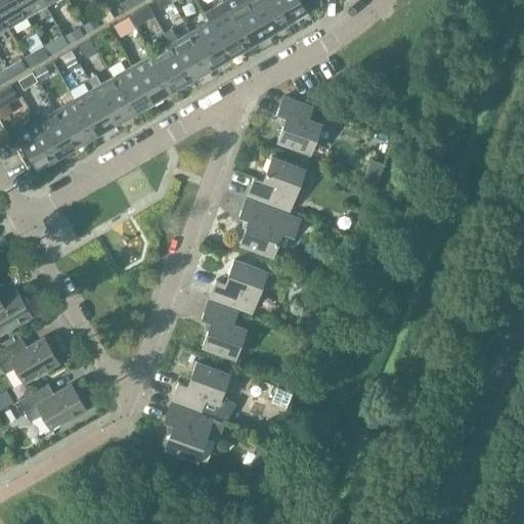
[(0,0),(0,14),(7,29),(27,17),(16,0),(0,0)]
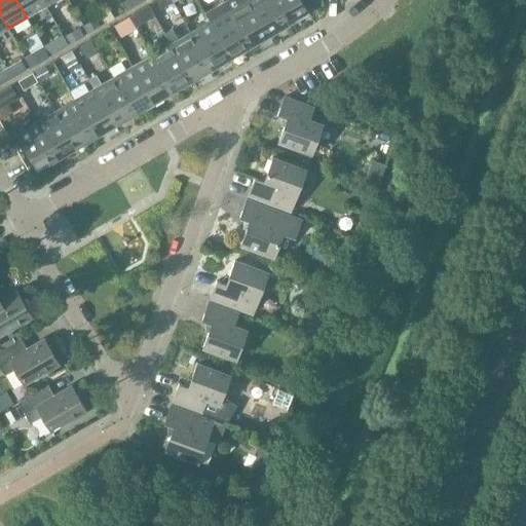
[(16,0),(27,17),(46,6),(42,0),(16,0)]
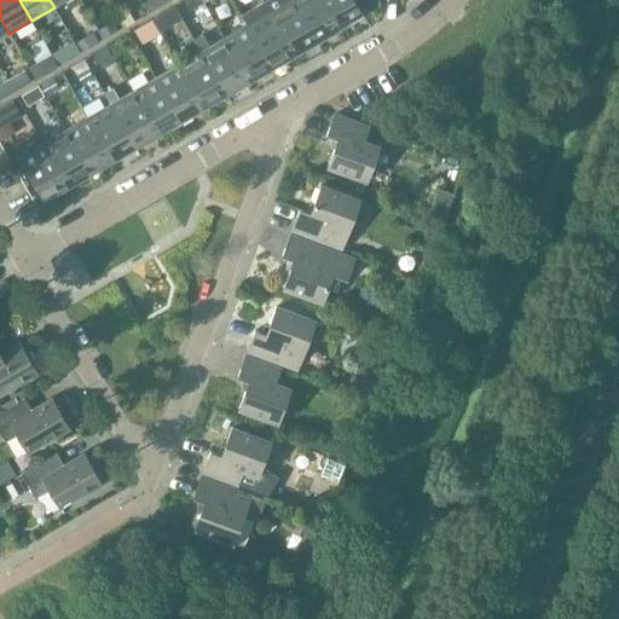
[(267,0),(264,3),(294,56),(317,42),(291,0),(267,0)]
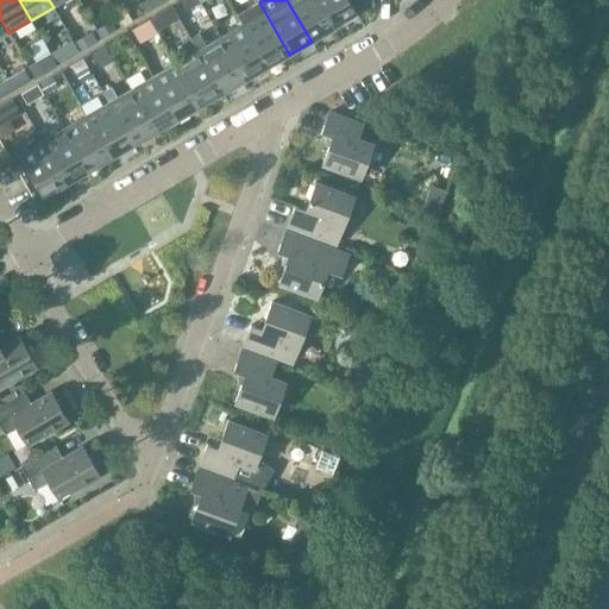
[(316,0),(287,0),(312,42),(334,29),(316,0)]
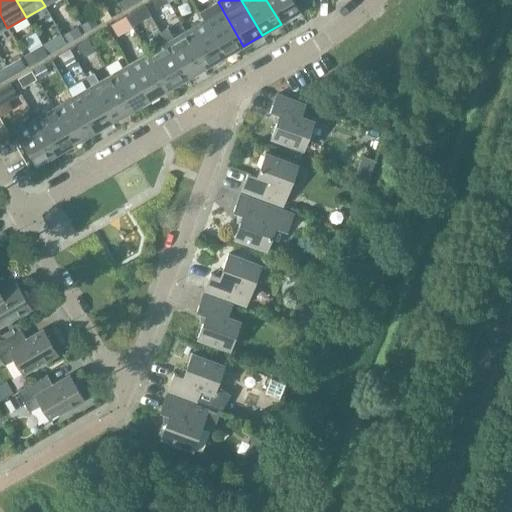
[(266,0),(281,24),(300,12),(293,0),(266,0)]
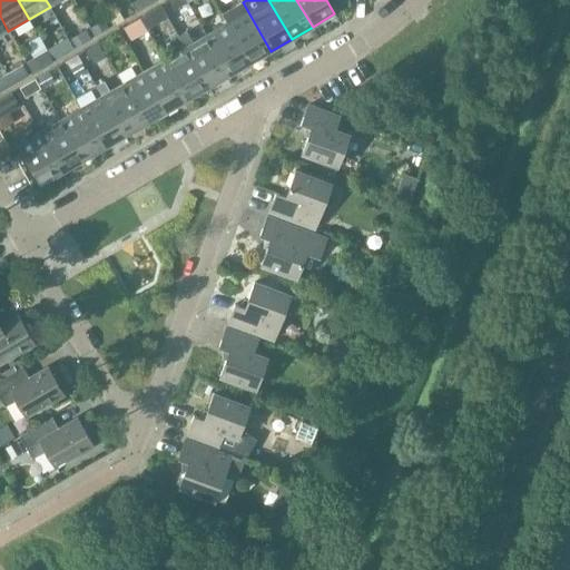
[(335,0),(341,9),(346,0),(335,0)]
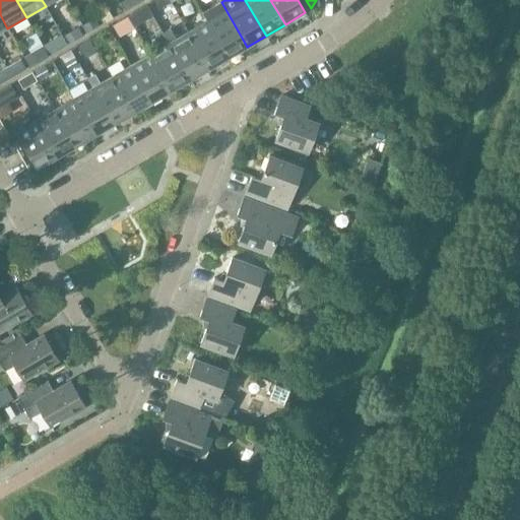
[(207,21),(229,57),(247,47),(221,2),(202,13),(207,21)]
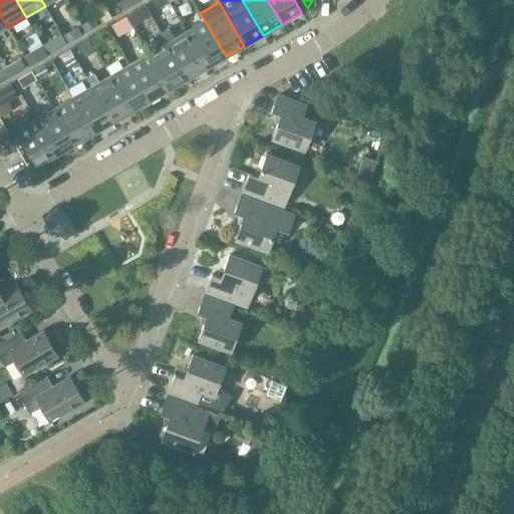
[(205,21),(187,32),(207,67),(226,56),(205,21)]
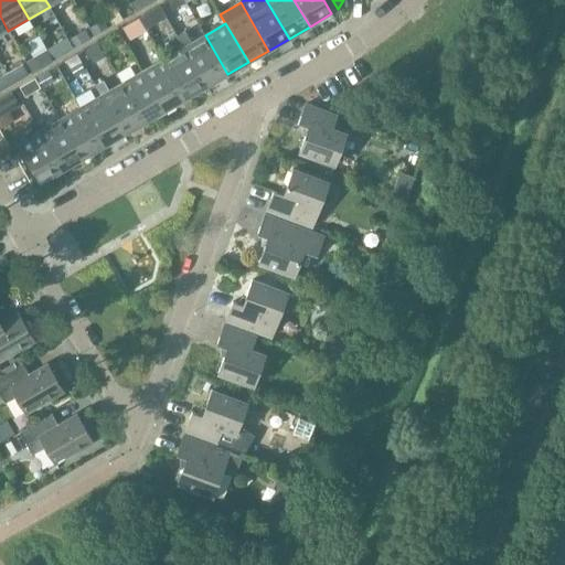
[(80,35),(70,42),(73,49),(84,42),(80,35)]
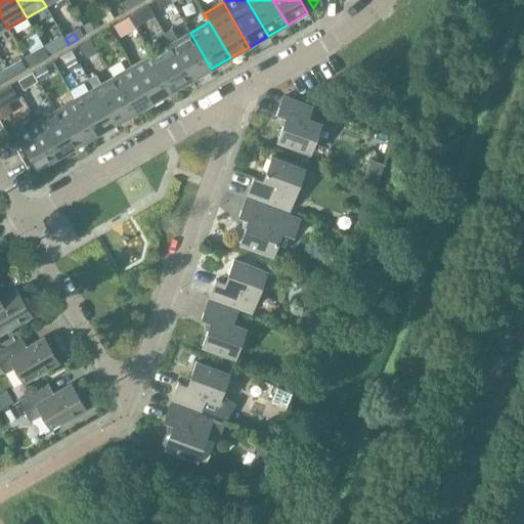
[(101,33),(89,40),(94,48),(105,41),(101,33)]
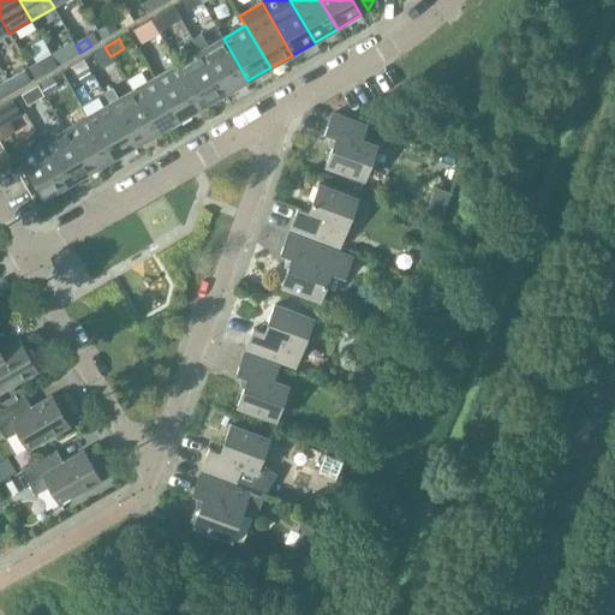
[(224,39),(201,52),(225,94),(248,81),(224,39)]
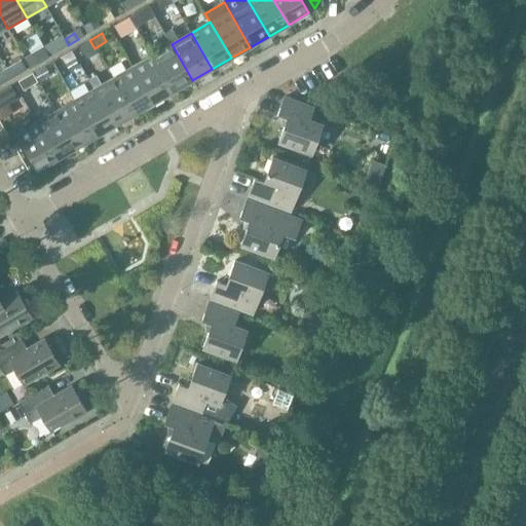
[(172,44),(152,55),(173,91),(192,80),(172,44)]
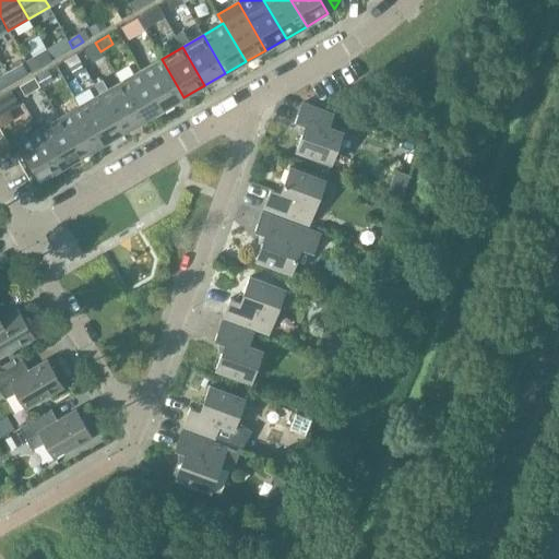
[(47,51),(35,59),(39,68),(52,60),(47,51)]
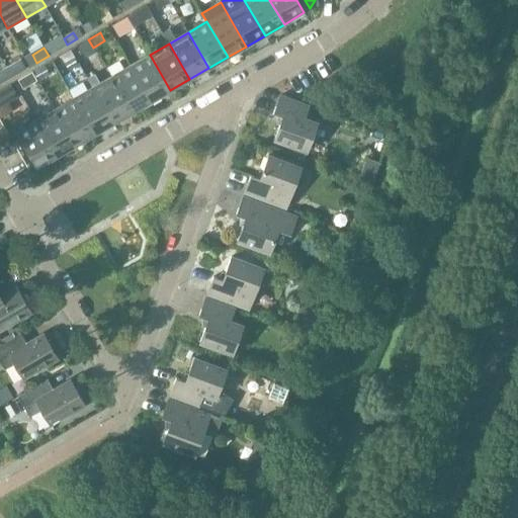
[(150,55),(131,66),(151,101),(170,90),(150,55)]
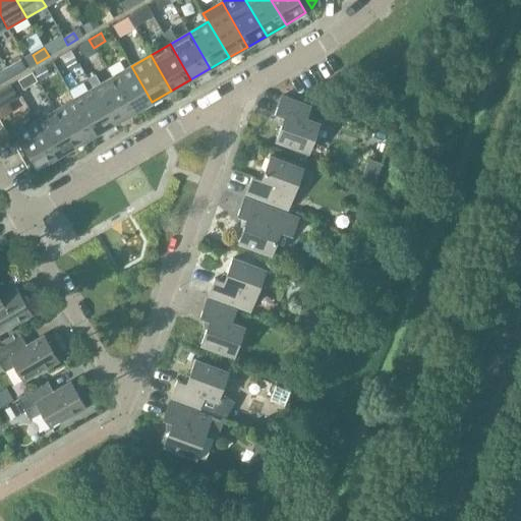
[(21,60),(5,69),(10,77),(26,68),(21,60)]
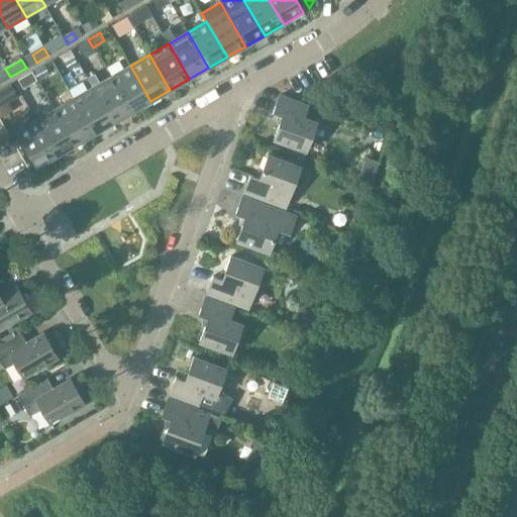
[(130,66),(111,77),(131,112),(150,101),(130,66)]
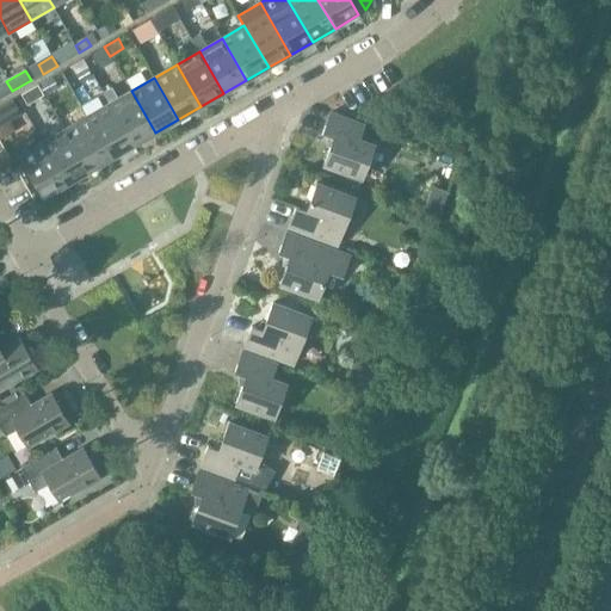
[(6,81),(0,84),(0,98),(12,91),(6,81)]
